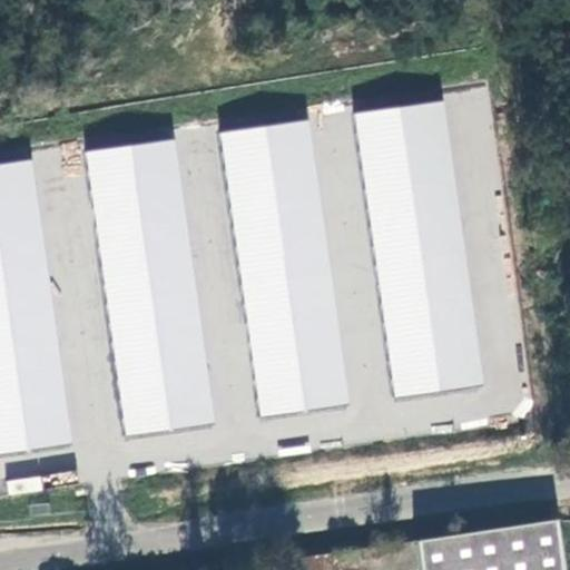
[(443,102),(355,115),(394,397),(483,384),(443,102)]
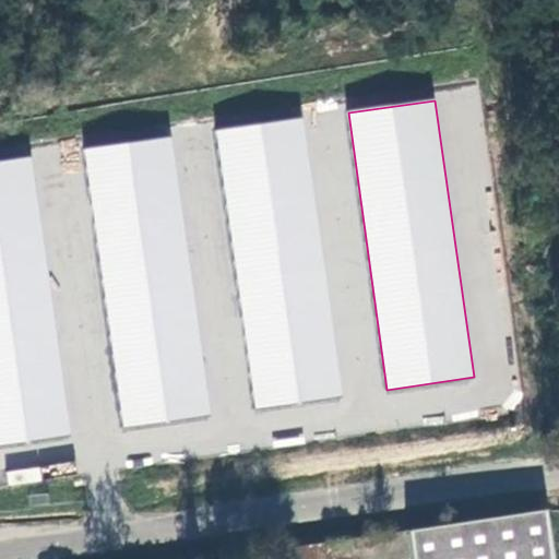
[(302,119),(216,131),(256,407),(342,395),(302,119)]
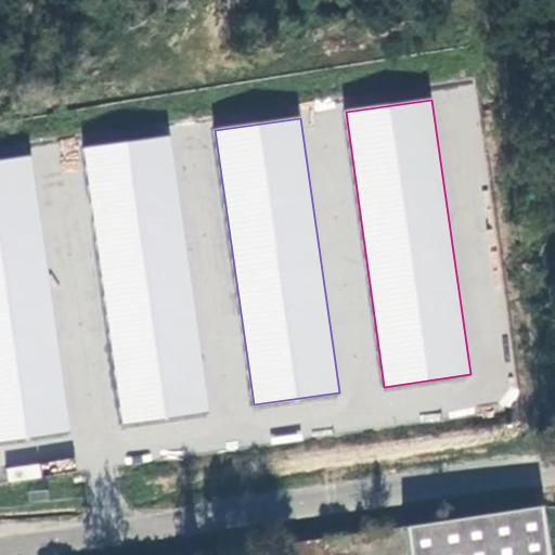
[(169,137),(82,149),(121,424),(208,412),(169,137)]
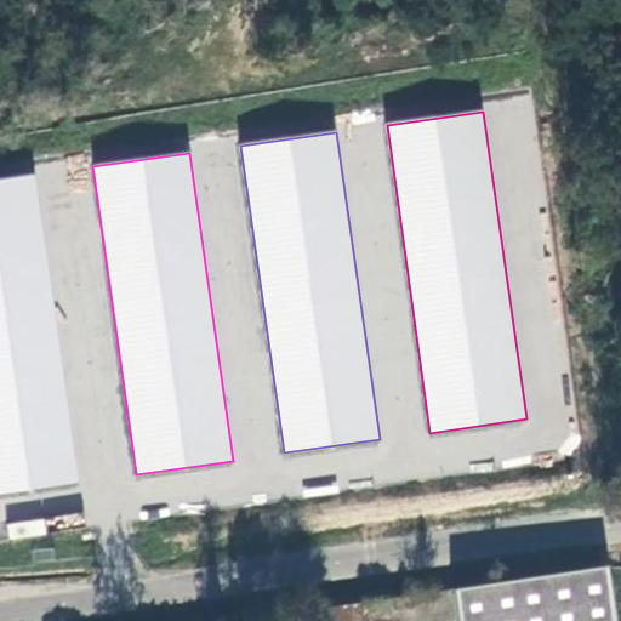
[(35,176),(0,180),(0,494),(79,483),(35,176)]
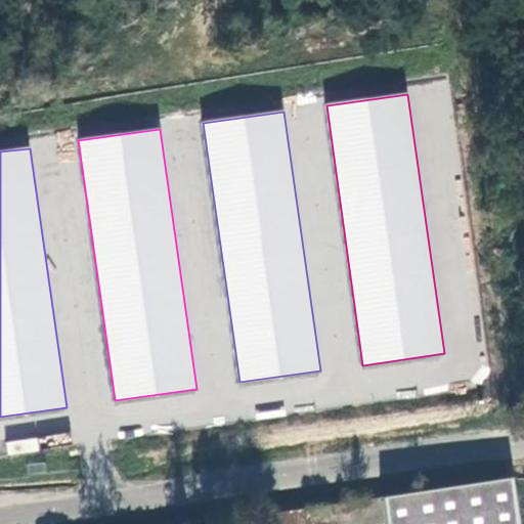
[(518,523),(511,477),(381,496),(385,523),(518,523)]
